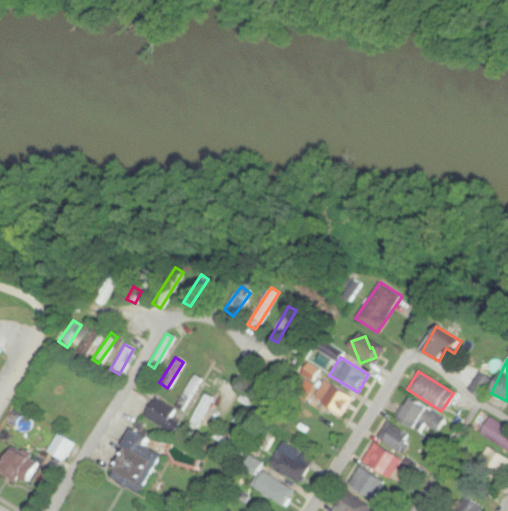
[(491,380),(478,372),(467,389),(480,398),(491,380)]
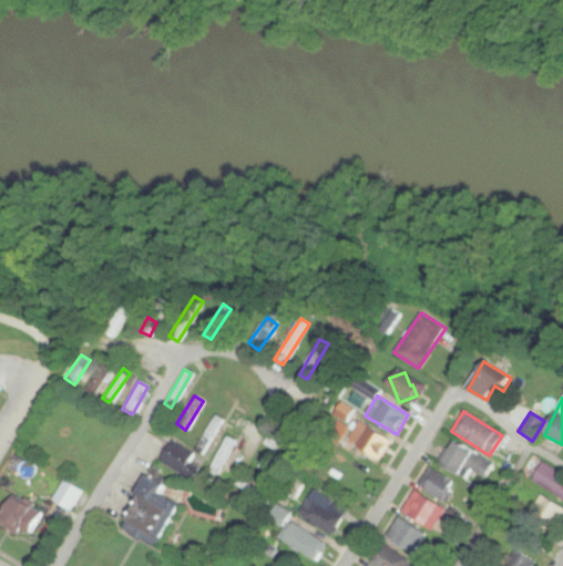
[(221,419),(212,413),(192,452),(170,441),(160,461),(191,477),(221,419)]
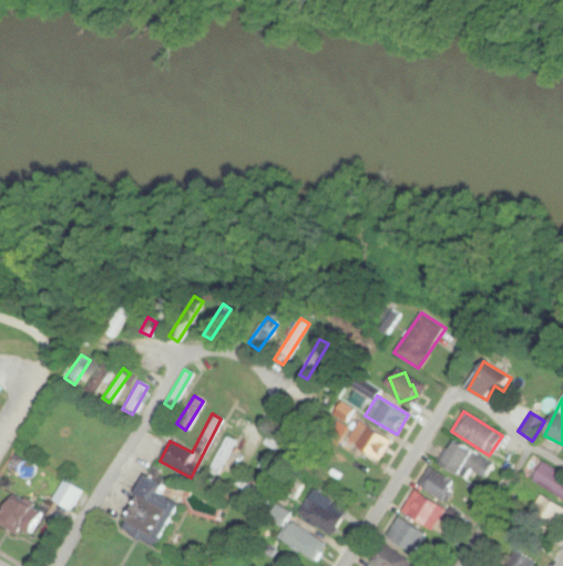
[(391,440),(359,420),(346,442),(378,462),(391,440)]
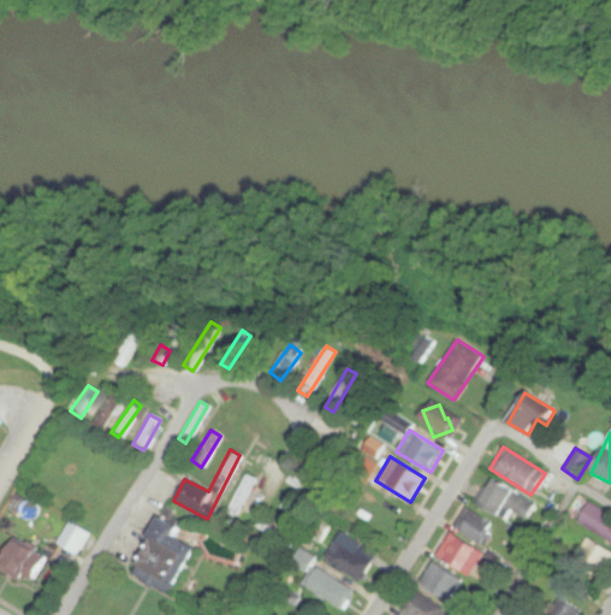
[(251,477),(242,473),(227,508),(236,513),(251,477)]
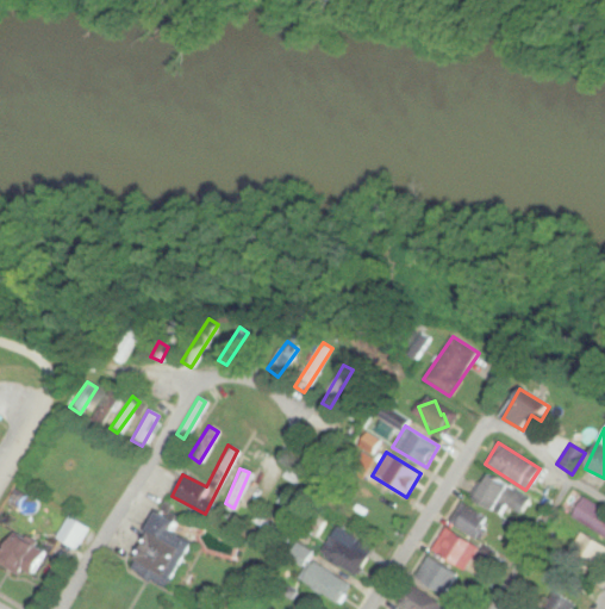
[(512,510),(522,497),(486,472),(469,495),(498,515),(505,505),(512,510)]
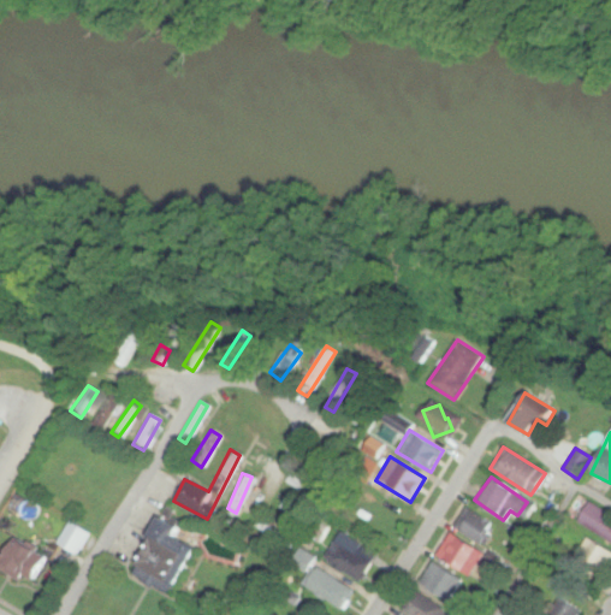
[(308,486),(297,482),(294,488),(306,492),(308,486)]
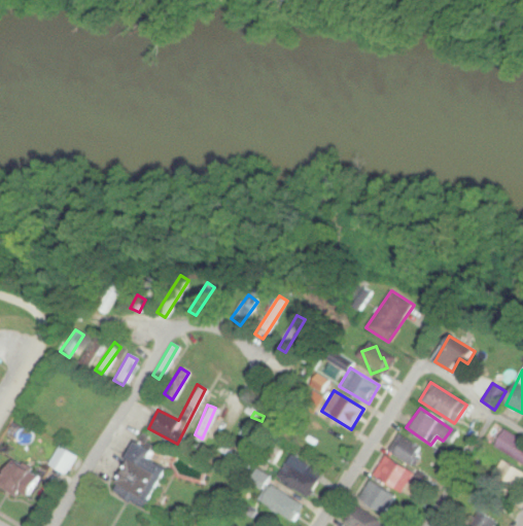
[(410,465),(420,449),(397,435),(387,452),(410,465)]
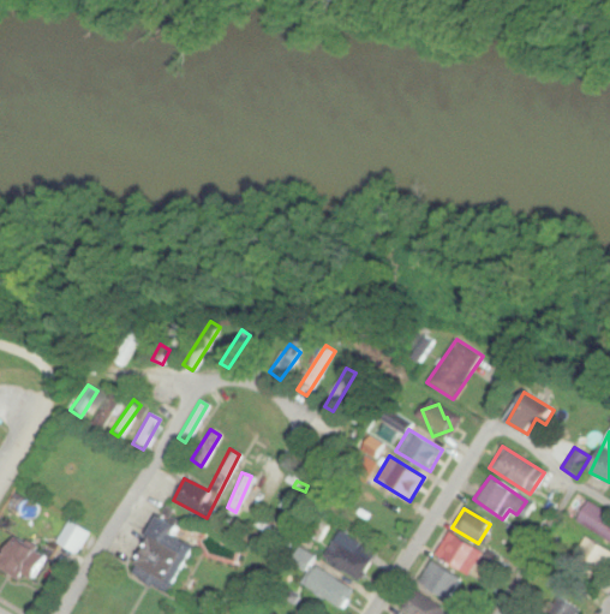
[(197,548),(177,536),(181,528),(163,518),(133,572),(172,594),(197,548)]
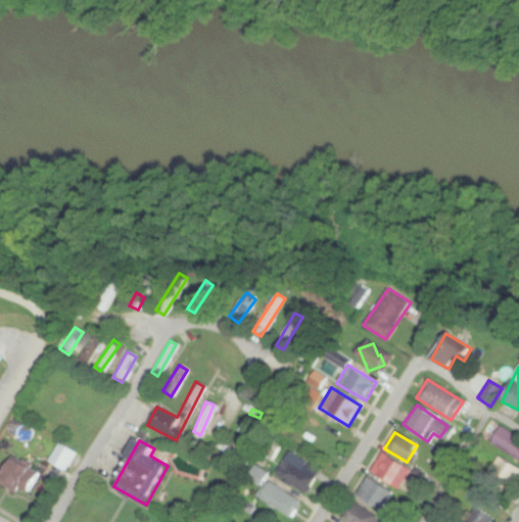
[(62,471),(76,453),(59,441),(47,460),(62,471)]
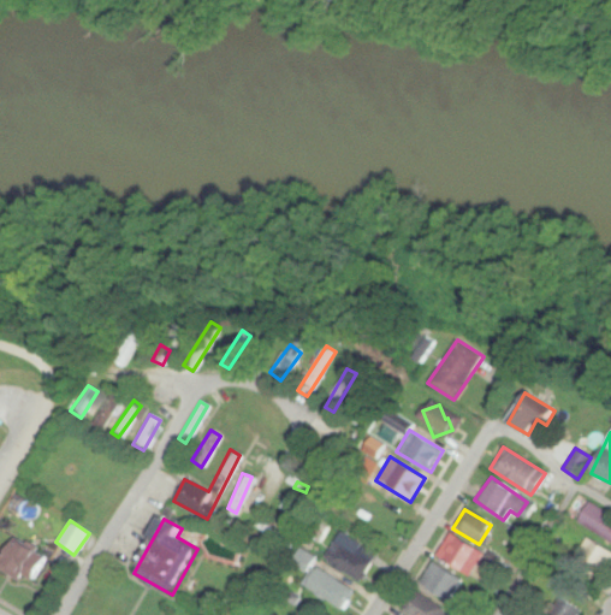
[(468,575),(482,553),(448,531),(433,554),(468,575)]
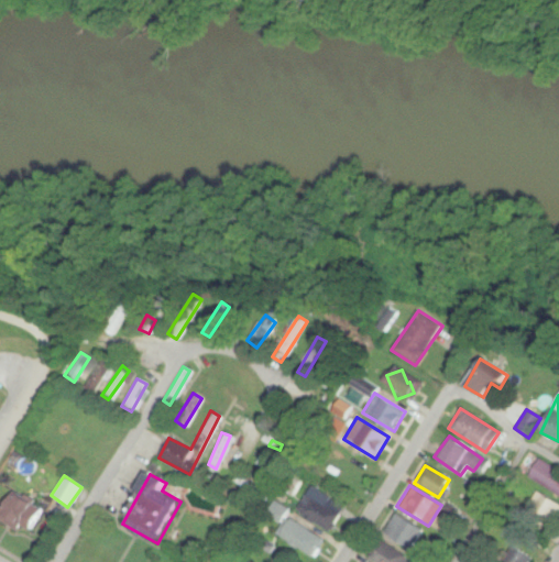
[(295,509),(327,532),(343,509),(311,486),(295,509)]
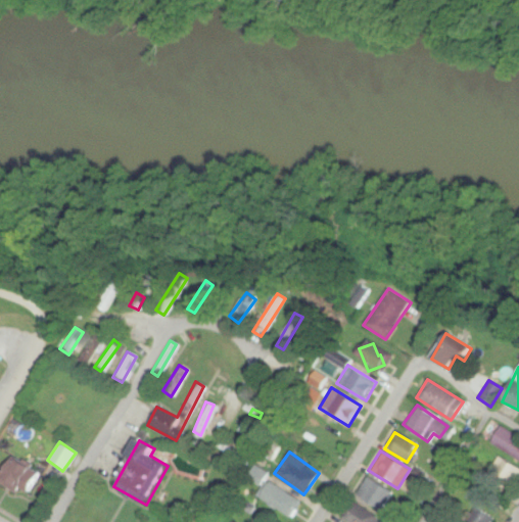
[(26,476),(32,468),(13,457),(0,479),(0,483),(25,499),(36,482),(26,476)]
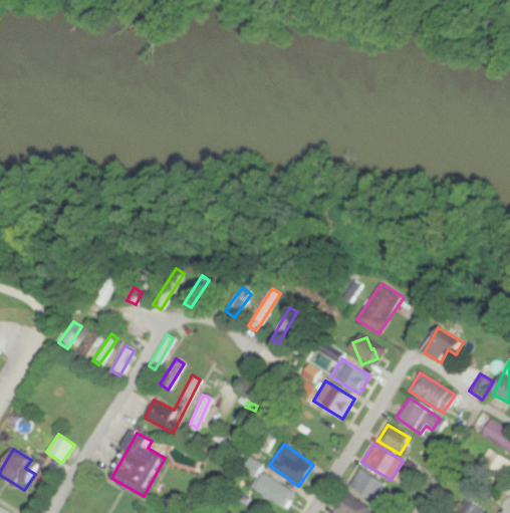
[(384,483),(357,468),(347,485),(372,500),(384,483)]
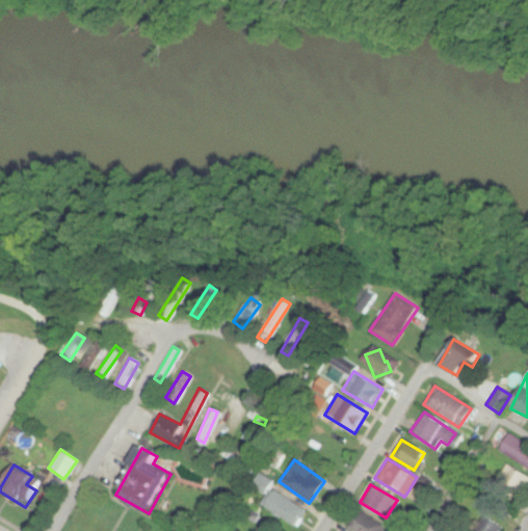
[(261,505),(293,528),(305,510),(272,488),(261,505)]
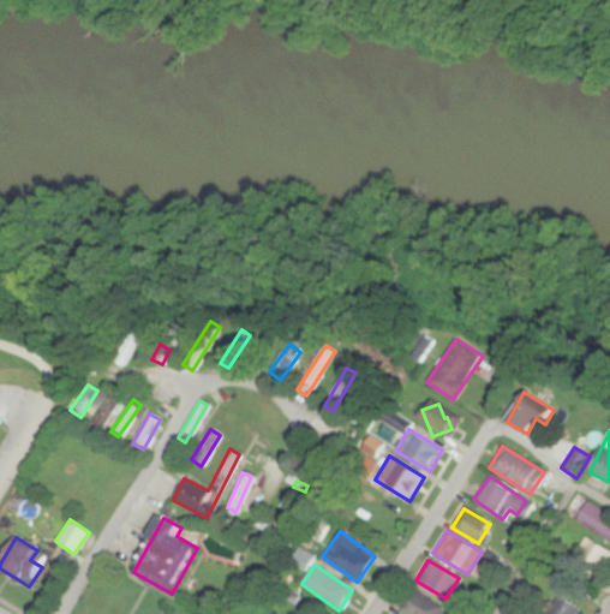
[(408,613),(443,613),(447,609),(414,588),(401,608),(408,613)]
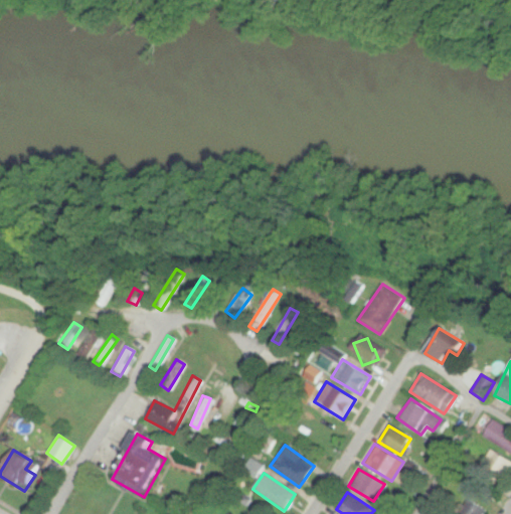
[(482,513),(484,510),(468,501),(460,513),(482,513)]
